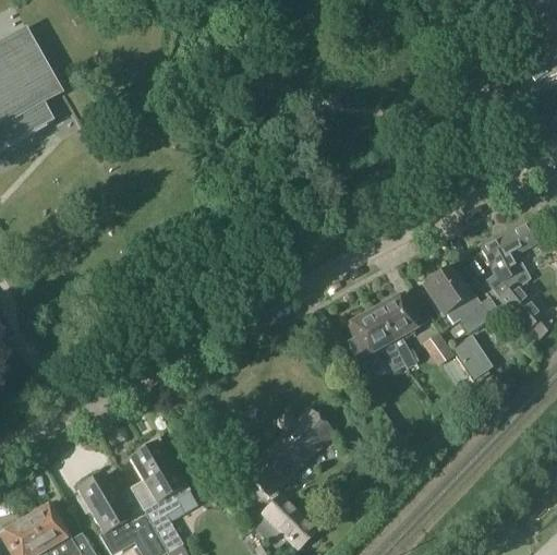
[(0,151),(53,121),(44,105),(12,47),(0,53),(0,151)]
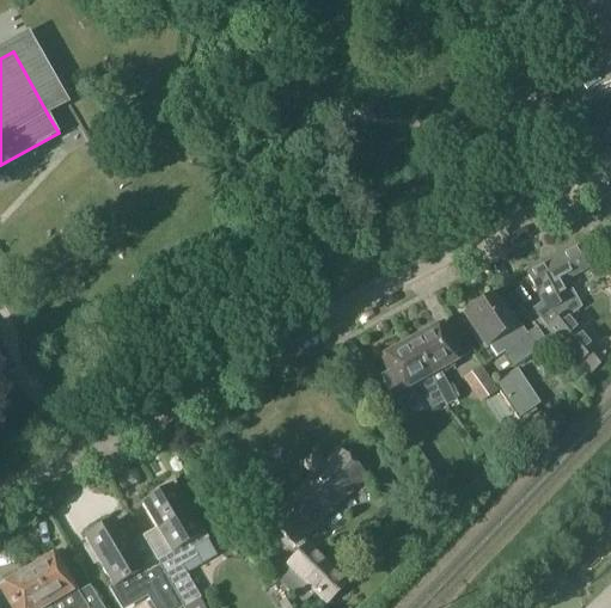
[(541,292),(545,300),(536,307),(550,325),(549,326),(579,362),(598,344),(569,309),(576,305),(563,280),(591,265),(578,241),(527,269),(541,292)]
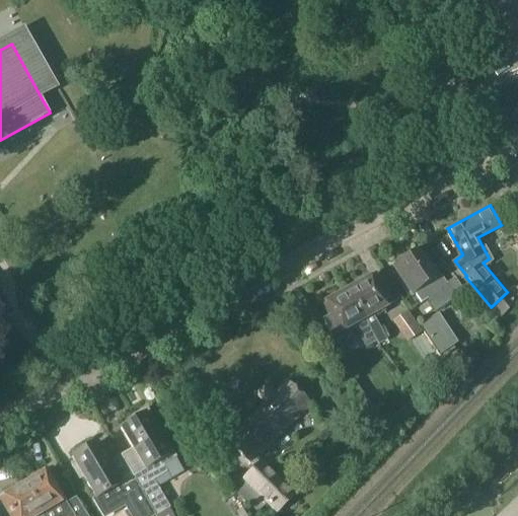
[(397,263),(410,281),(423,301),(429,297),(437,309),(465,290),(456,277),(448,282),(435,264),(431,267),(419,248),(410,253),(404,252),(398,256),(398,262),(397,263)]
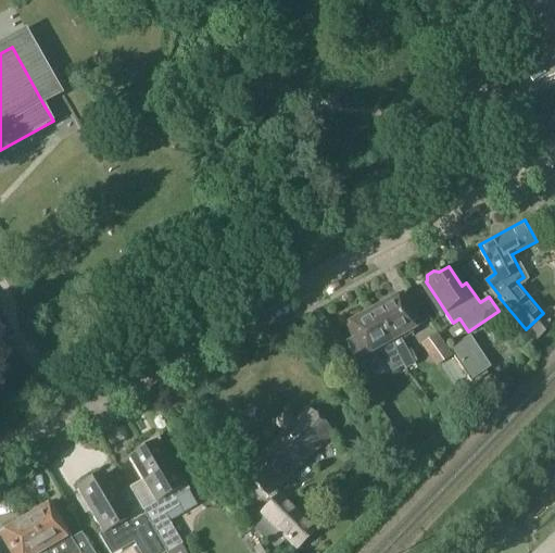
[(417,327),(415,324),(418,323),(414,314),(411,316),(400,296),(396,297),(394,293),(382,300),(385,303),(374,309),(403,363),(404,362),(405,364),(417,357),(411,346),(407,347),(401,335),(417,327)]
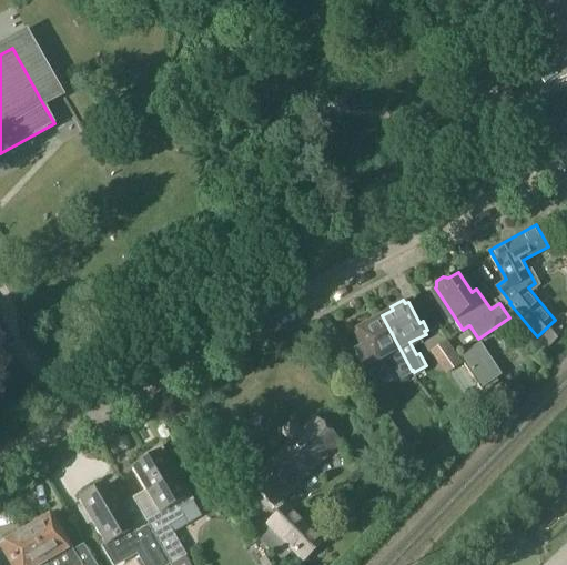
[(361,326),(355,330),(362,343),(355,346),(366,365),(388,353),(402,376),(412,371),(382,315),(372,321),(370,318),(358,324),(361,326)]
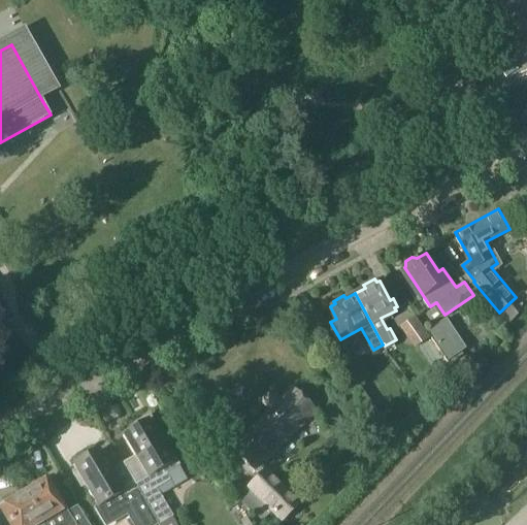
[(419,345),(430,336),(416,315),(403,323),(419,345)]
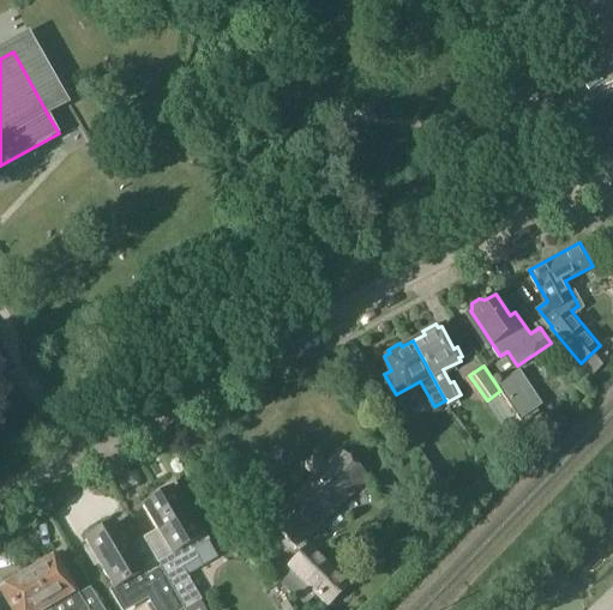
[(523,416),(542,403),(520,368),(500,381),(523,416)]
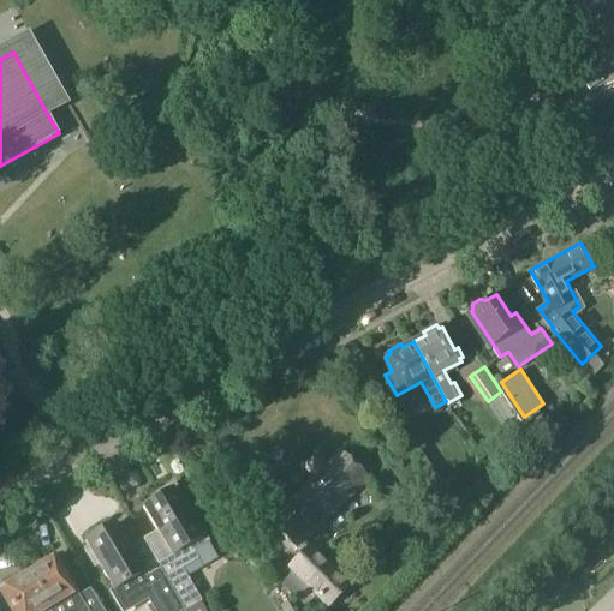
[(298,546),(369,474),(340,448),(327,461),(319,453),(307,465),(315,473),(278,513),(290,523),(282,531),(298,546)]
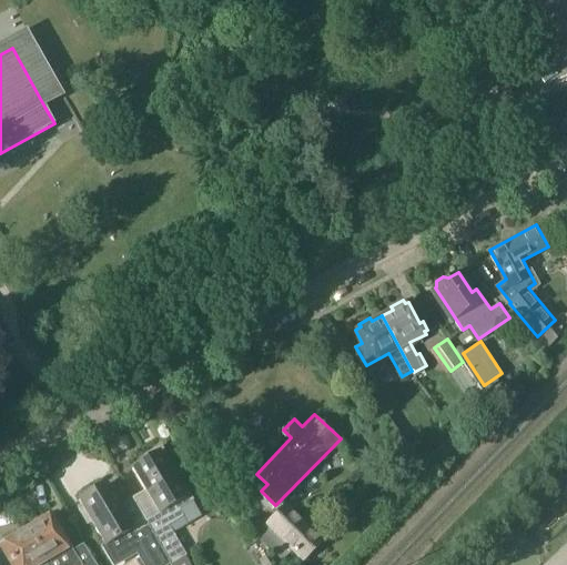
[(149,456),(134,465),(148,488),(161,513),(149,520),(157,535),(171,526),(169,524),(183,515),(176,504),(192,495),(183,480),(179,482),(170,465),(173,463),(162,444),(147,453),(149,456)]
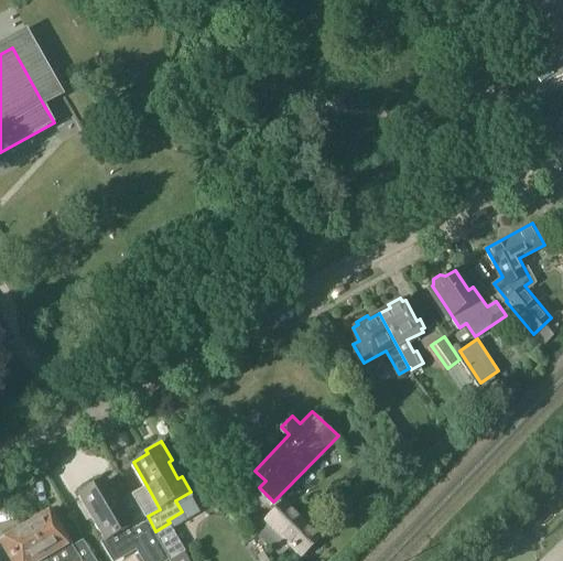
[(417,453),(424,462),(429,465),(439,455),(435,452),(426,443),(417,453)]
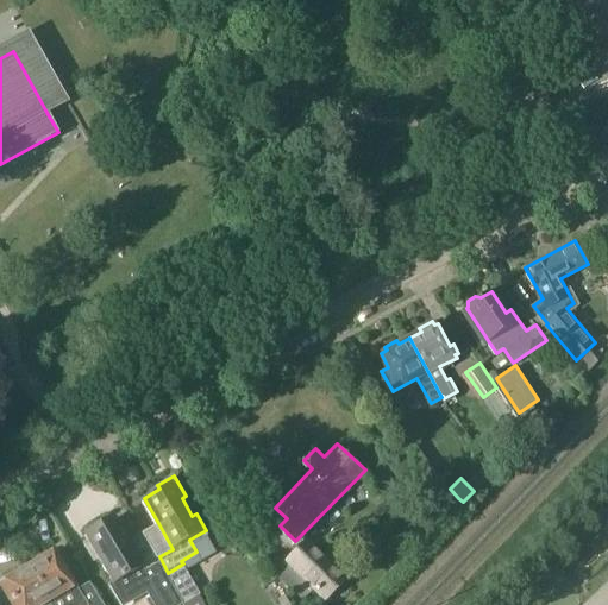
[(89,540),(86,542),(95,559),(99,556),(113,580),(110,583),(124,604),(148,590),(156,604),(176,604),(183,602),(174,585),(174,584),(168,573),(160,556),(154,548),(139,556),(114,516),(86,533),(89,540)]
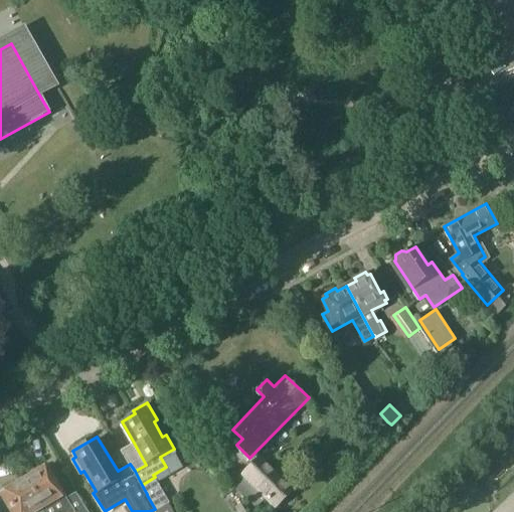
[(260,456),(242,473),(277,506),(294,489),(260,456)]
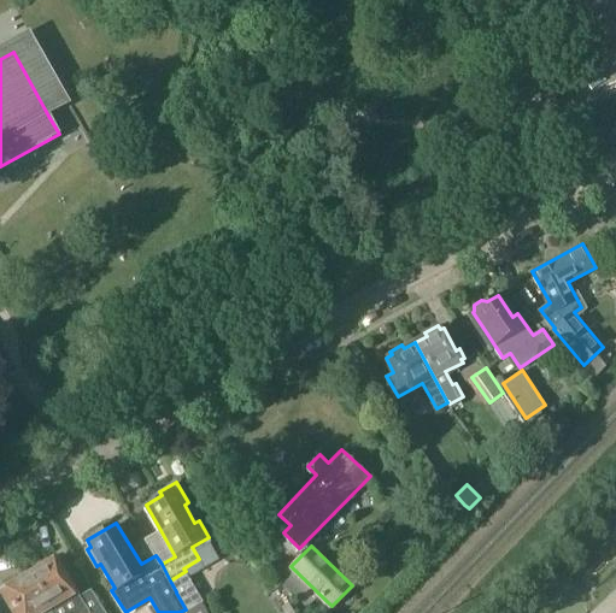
[(41,566),(30,572),(53,612),(86,612),(88,612),(89,612),(106,612),(92,588),(80,595),(77,590),(76,591),(63,569),(66,566),(62,559),(58,560),(57,558),(53,559),(52,556),(40,564),(41,566)]
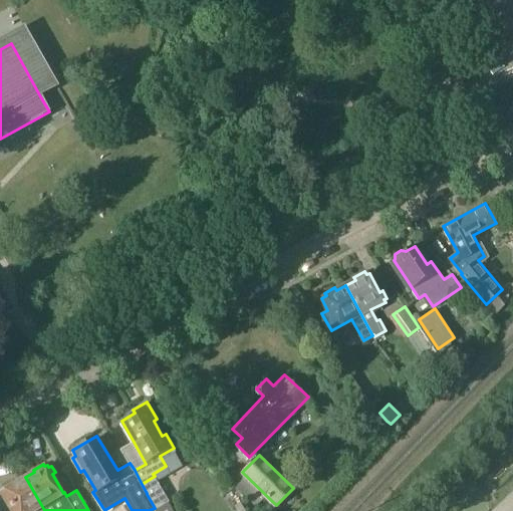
[(142,484),(147,493),(147,494),(155,508),(156,509),(169,502),(169,501),(169,500),(155,477),(156,477),(155,476),(142,484)]
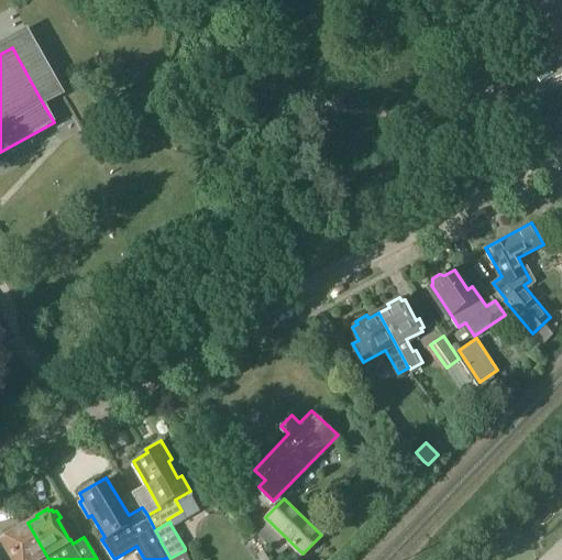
[(7,536),(3,537),(17,559),(13,559),(48,559),(28,523),(18,529),(15,526),(4,533),(7,536)]
